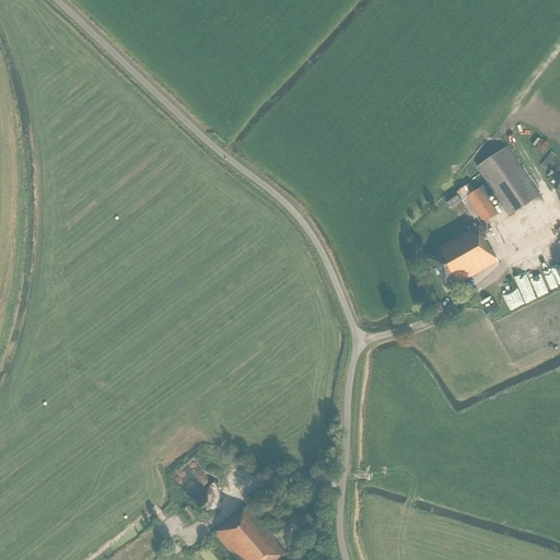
[(487,184),(480,188),(475,193),(469,184),(456,193),(463,201),(462,201),(474,219),(478,216),(485,224),(498,216),(488,200),(496,196),(497,198),(510,218),(540,197),(508,148),(476,168),(487,184)]
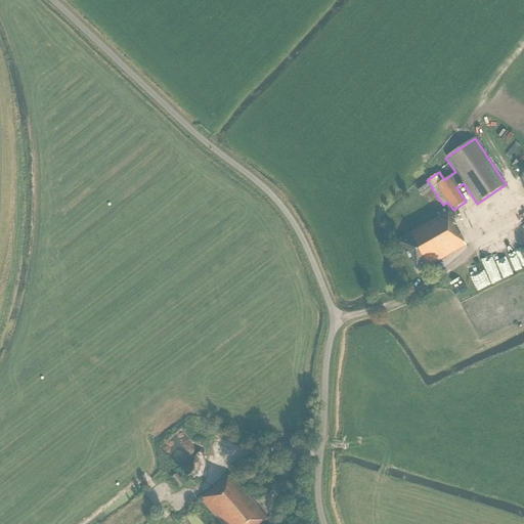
[(418,272),(466,246),(461,236),(454,225),(456,224),(449,212),(399,239),(418,272)]
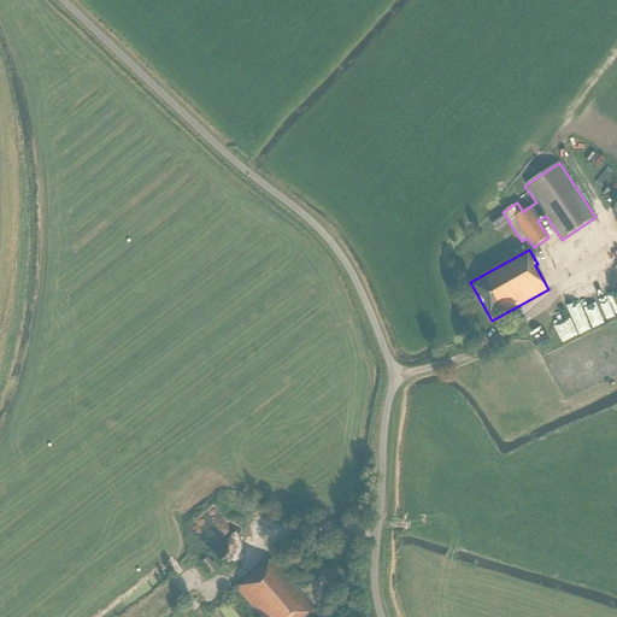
[(563,321),(551,327),(559,344),(571,338),(563,321)]
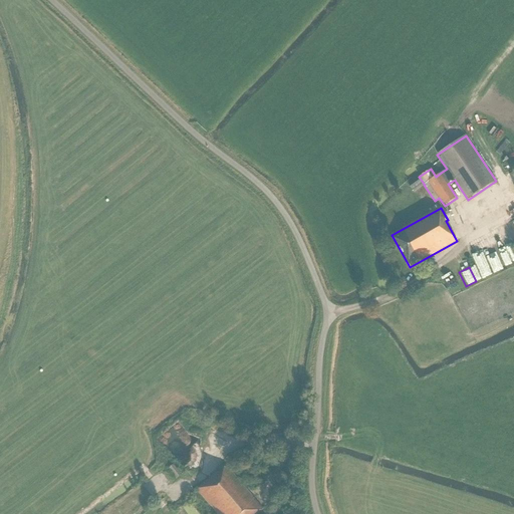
[(226,458),(227,458),(230,466),(247,456),(243,448),(226,458)]
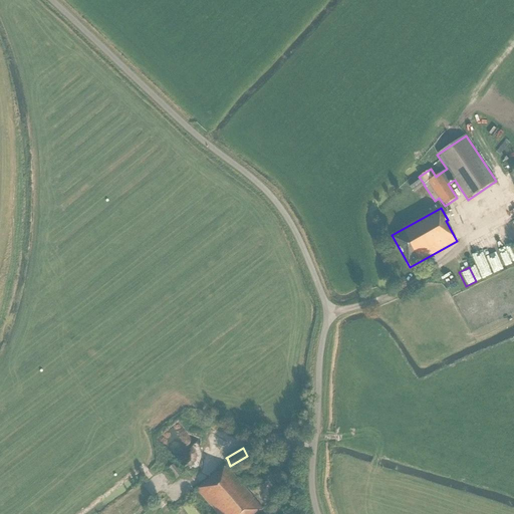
[(181,475),(173,465),(169,469),(176,478),(181,475)]
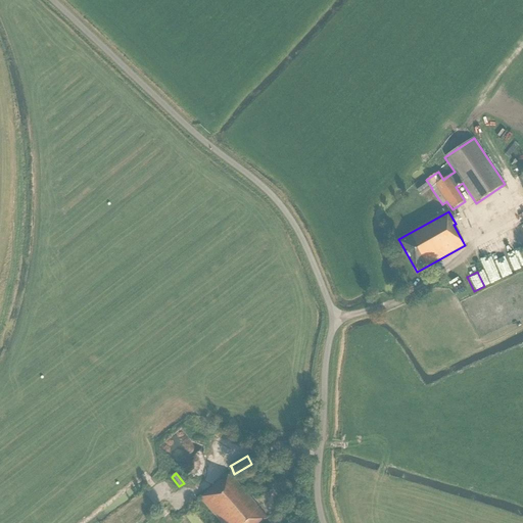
[(222,481),(221,480),(199,498),(221,522),(260,522),(267,518),(230,474),(222,481)]
